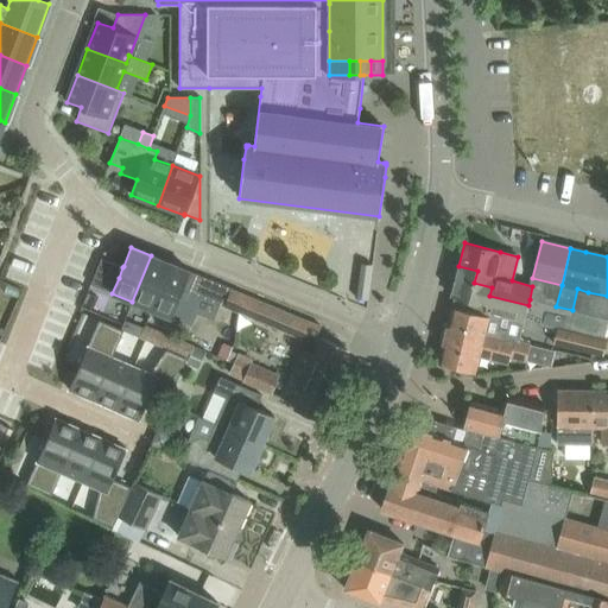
[(132,302),(152,309),(170,264),(151,255),(132,302)]
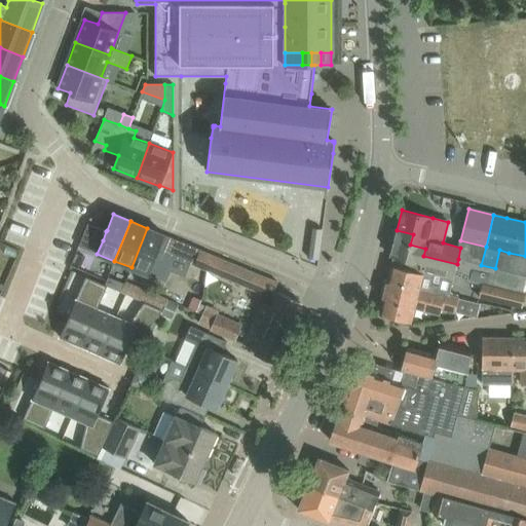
[(90,235),(103,240),(106,231),(94,226),(90,235)]
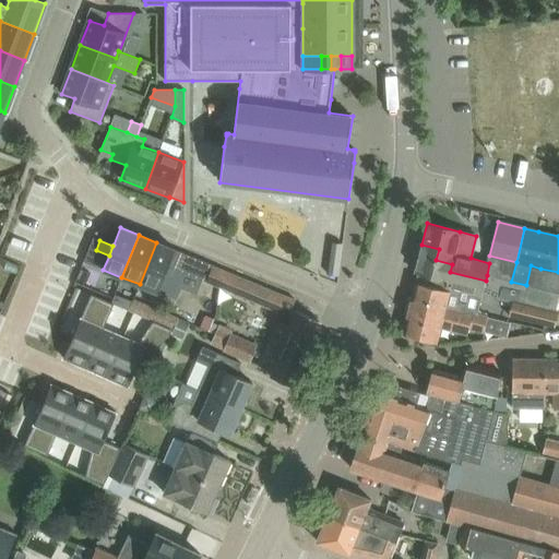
[(168,266),(219,287),(226,271),(223,270),(224,270),(156,242),(140,284),(158,292),(168,266)]
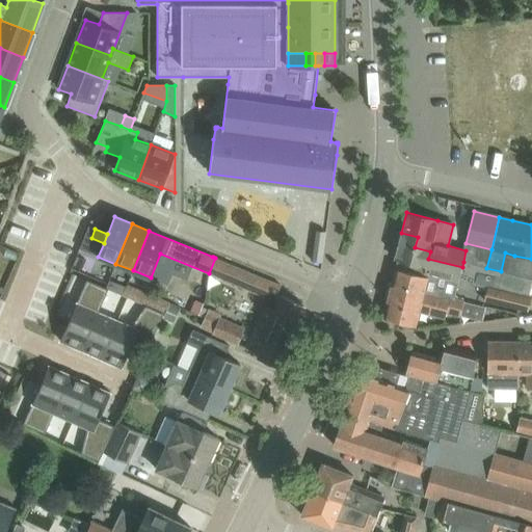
[(487,287),(529,297),(531,282),(531,278),(512,274),(502,272),(501,271),(486,268),(463,262),(462,267),(428,259),(430,251),(415,247),(418,237),(401,233),(398,243),(398,246),(395,259),(397,260),(395,268),(428,276),(429,273),(454,280),(458,281),(487,288),(487,287)]
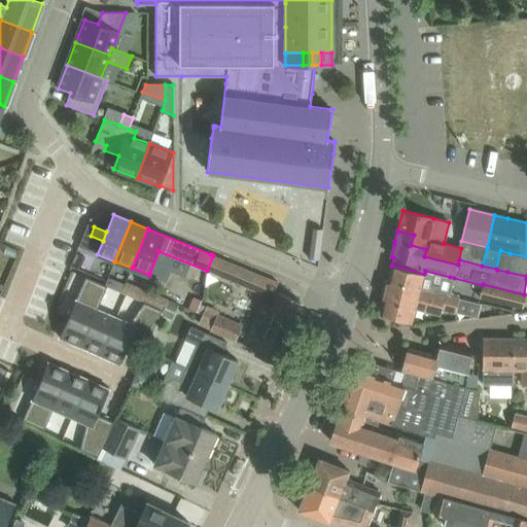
[(213,255),(207,271),(250,288),(256,273),(213,255)]
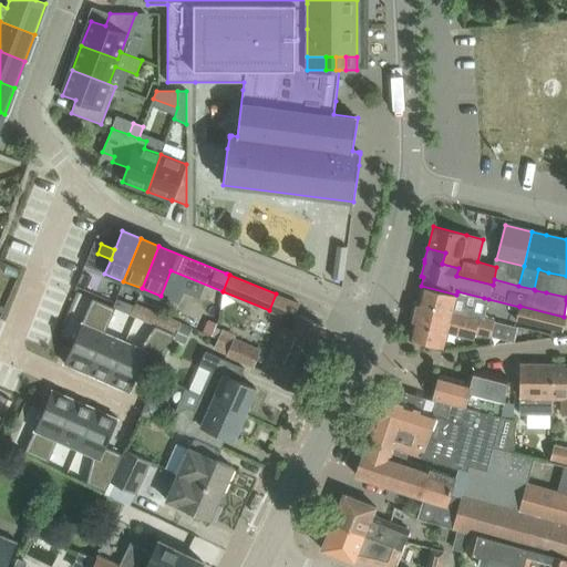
[(418,300),(414,312),(476,329),(480,317),(484,298),(457,291),(456,295),(421,286),(420,290),(418,290),(414,299),(418,300)]
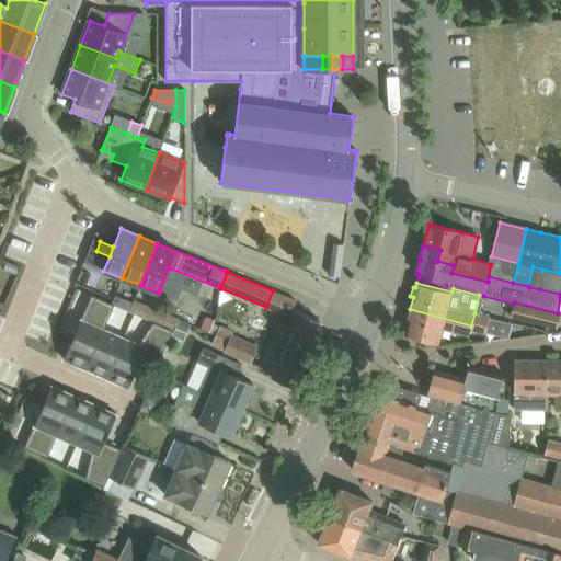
[(115,294),(112,302),(129,310),(134,301),(115,294)]
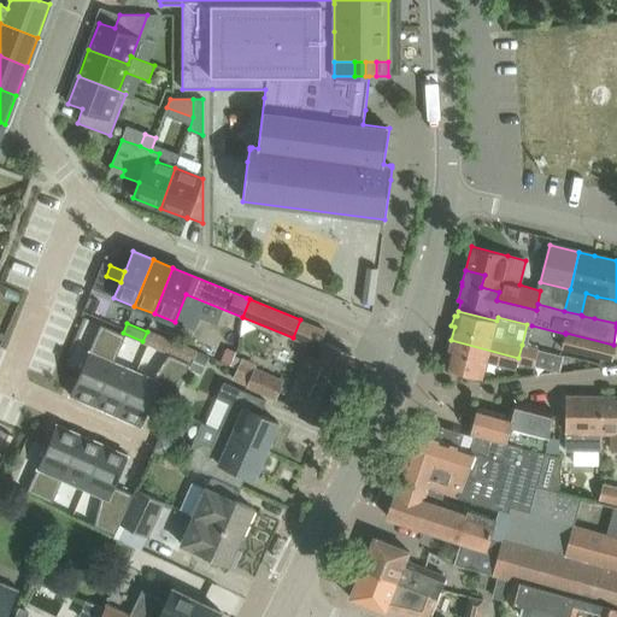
[(89,351),(70,395),(83,401),(86,398),(95,401),(93,406),(94,406),(113,362),(125,335),(123,334),(100,324),(89,351)]
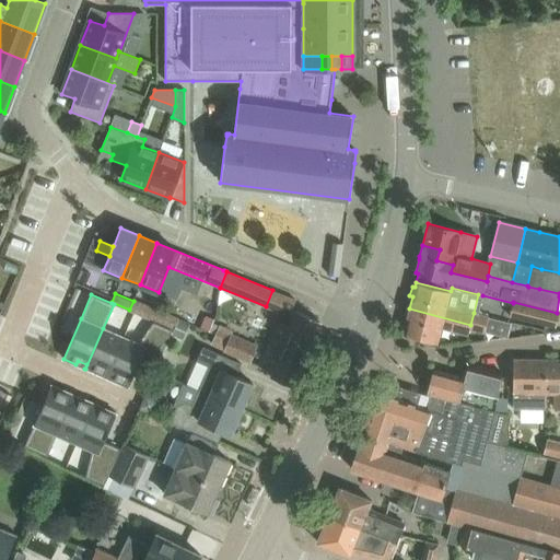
[(130,311),(173,328),(178,315),(136,299),(130,311)]
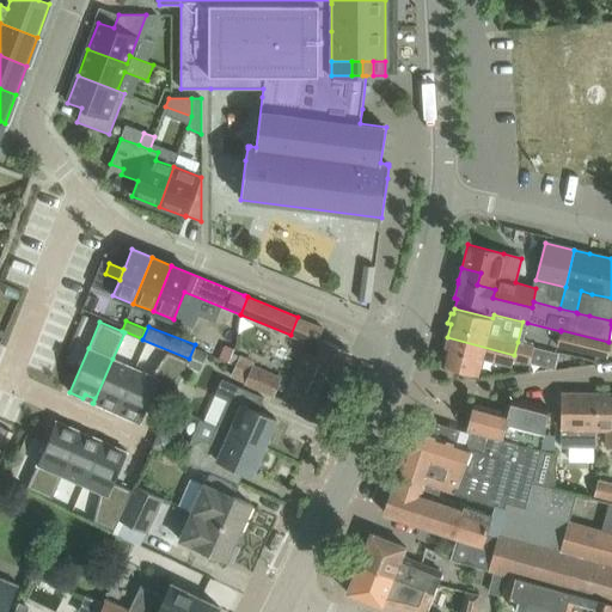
[(611,343),(609,342),(561,330),(561,331),(557,346),(607,357),(611,343)]
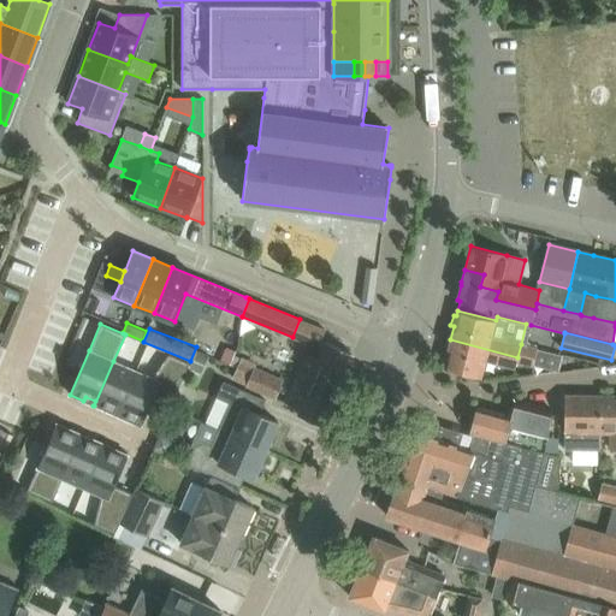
[(517,357),(450,339),(446,354),(444,353),(442,363),(444,363),(443,368),(481,378),(486,361),(515,368),(517,361),(533,366),(538,349),(521,344),(517,357)]
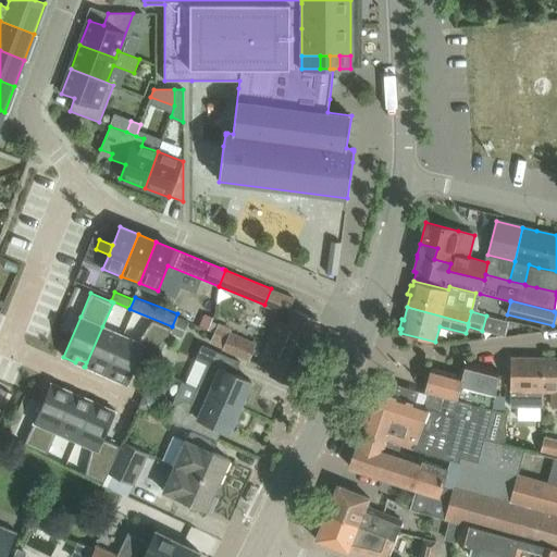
[(182,336),(187,322),(177,318),(171,332),(182,336)]
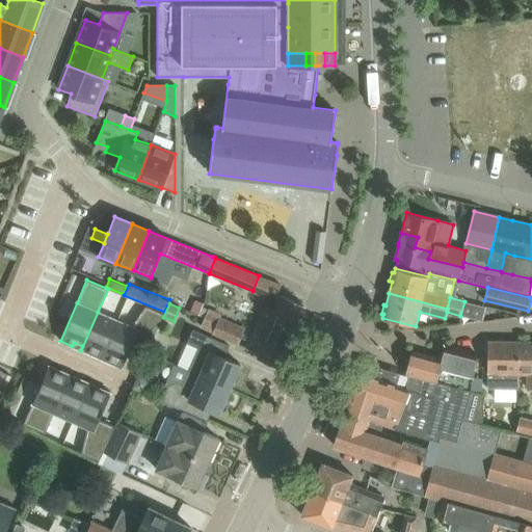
[(117,320),(101,358),(102,360),(103,355),(111,358),(110,363),(122,368),(133,341),(148,347),(145,352),(147,353),(164,314),(147,307),(132,325),(117,320)]
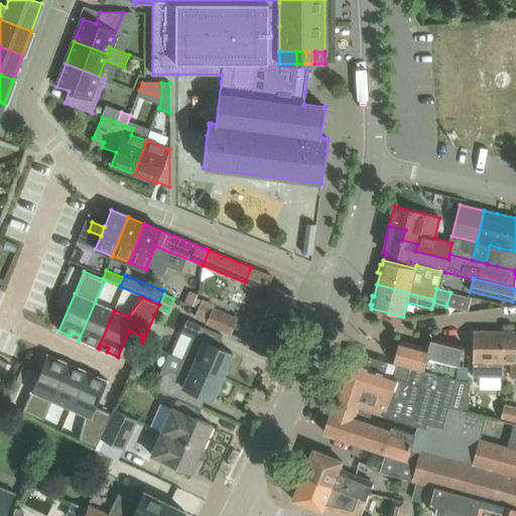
[(95,302),(79,340),(82,341),(83,338),(92,341),(91,345),(98,348),(114,310),(95,302)]
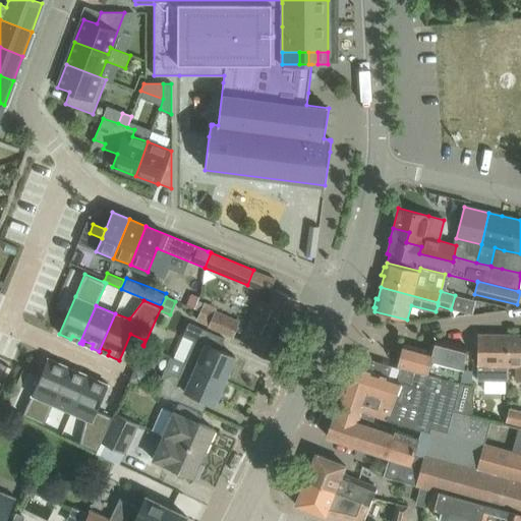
[(212,316),(208,327),(232,337),(238,322),(214,310),(203,306),(200,311),(212,316)]
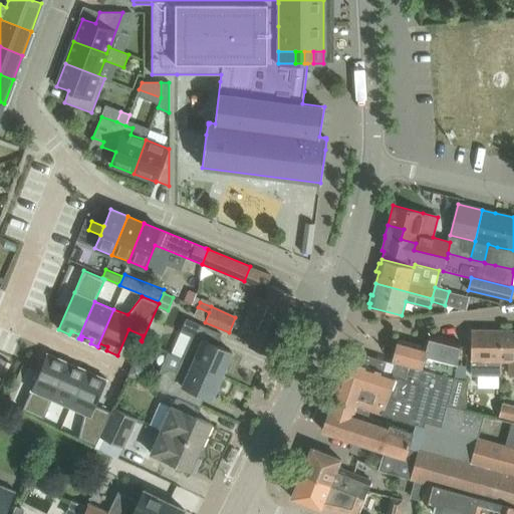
[(194,317),(205,322),(209,312),(198,307),(194,317)]
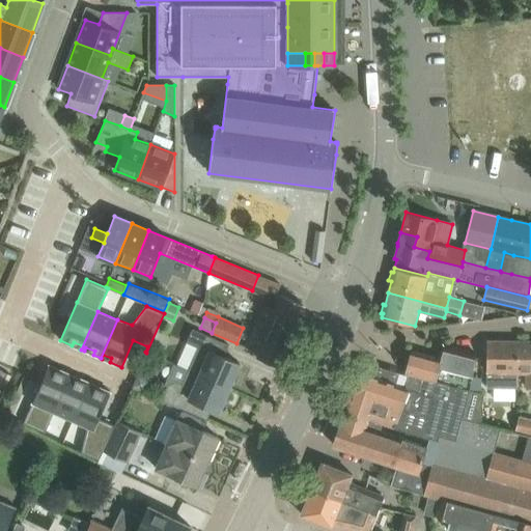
[(176,365),(188,370),(229,388),(240,364),(220,355),(224,344),(228,346),(229,345),(204,334),(193,329),(176,365)]
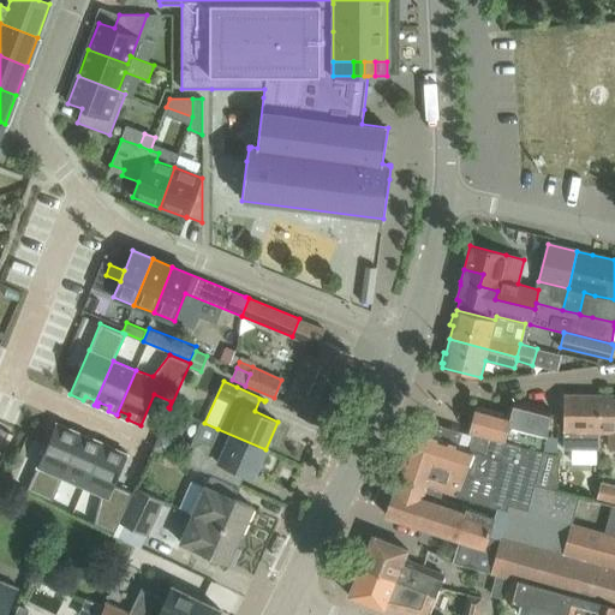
[(614,394),(599,395),(599,433),(599,449),(614,449),(614,394)]
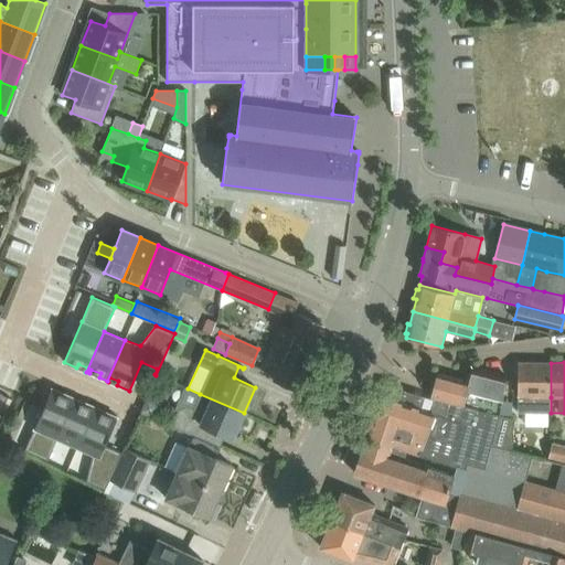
[(543,397),(551,397),(551,363),(518,363),(518,385),(518,413),(543,413),(543,397)]
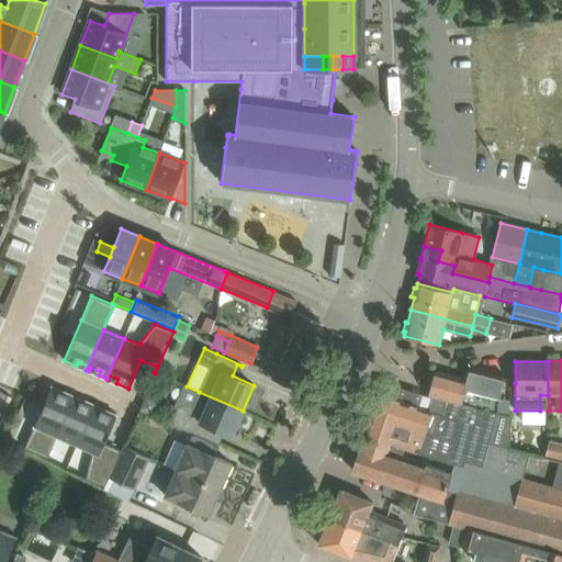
[(460,403),(479,408),(496,414),(504,374),(470,366),(467,380),(435,371),(428,394),(430,395),(460,403)]
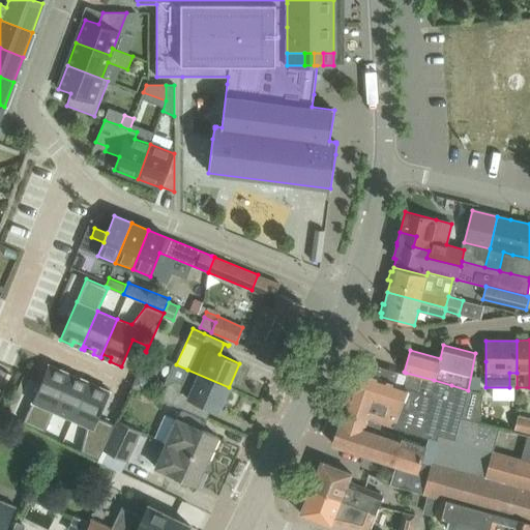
[(33,404),(25,423),(46,432),(54,412),(69,374),(67,378),(59,374),(61,370),(49,364),(33,403),(33,404)]
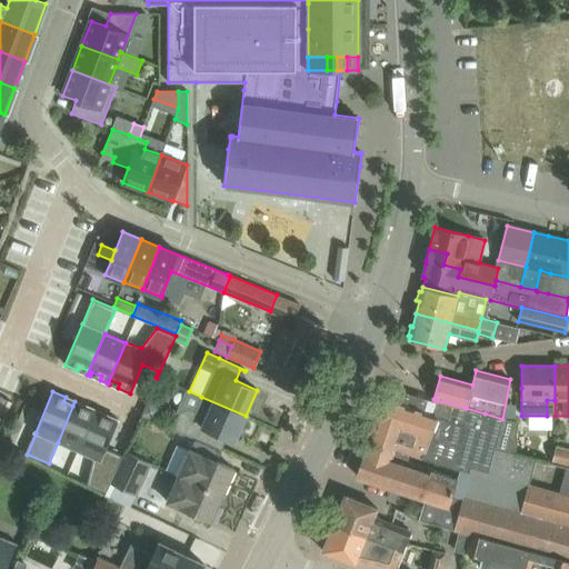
[(1,397),(0,400),(0,411),(6,415),(11,401),(1,397)]
